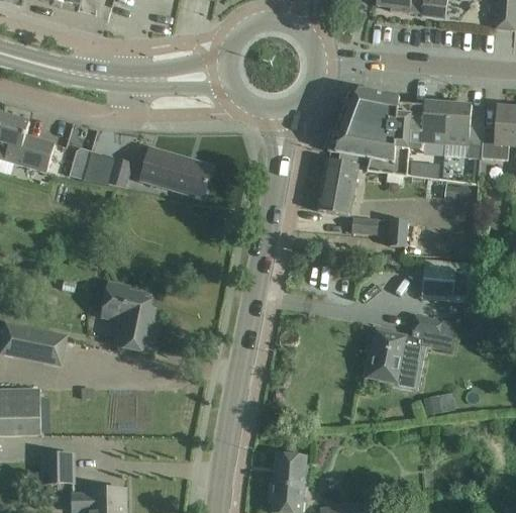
[(377,0),(377,4),(390,6),(390,9),(444,16),(446,0),(377,0)]
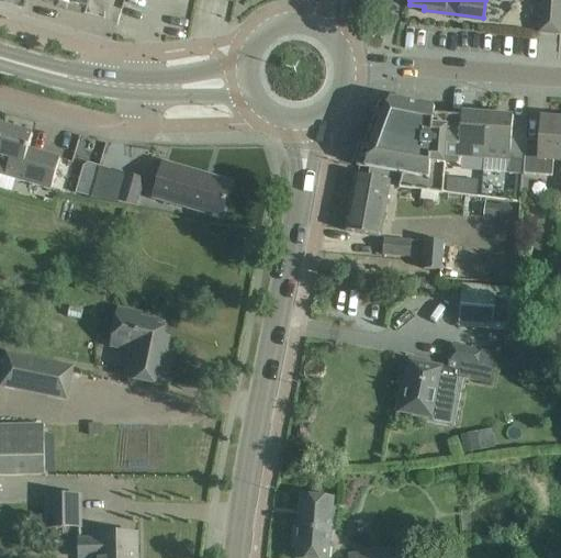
[(539,0),(537,30),(552,31),(559,32),(560,0),(539,0)]
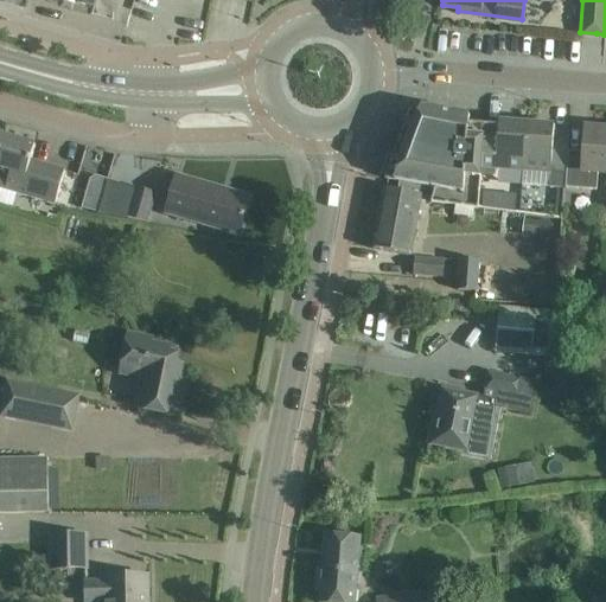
[(412,102),(384,175),(433,186),(429,200),(477,204),(480,165),(483,123),(483,122),(467,121),(469,113),(412,102)]
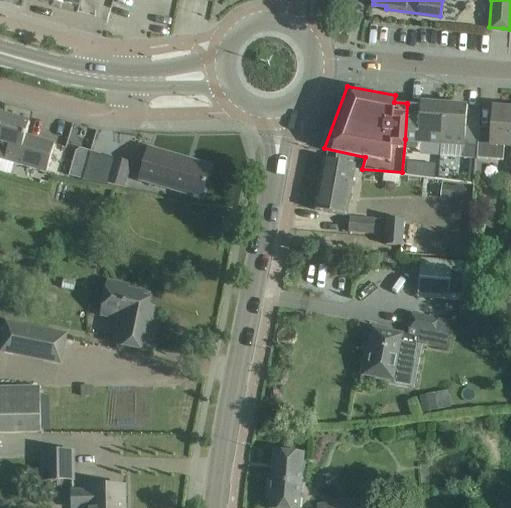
[(407,104),(405,139),(440,141),(443,101),(420,99),(420,103),(407,103),(407,104)]
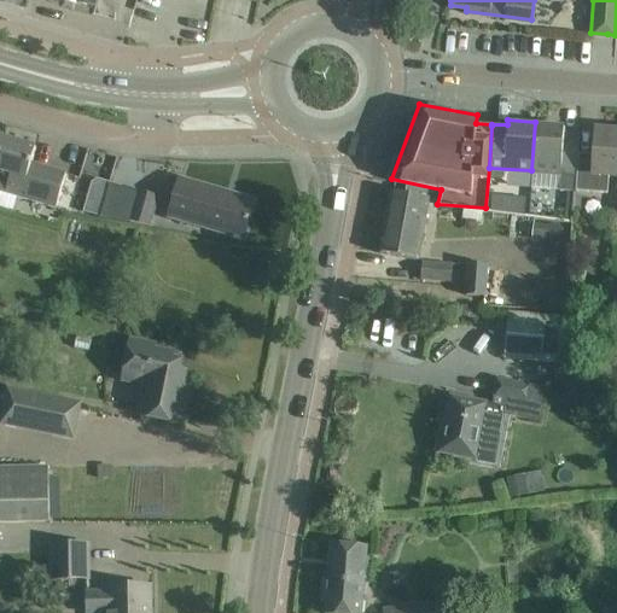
[(563,124),(535,122),(531,170),(562,173),(560,187),(574,188),(578,132),(577,132),(576,141),(562,140),(563,124)]
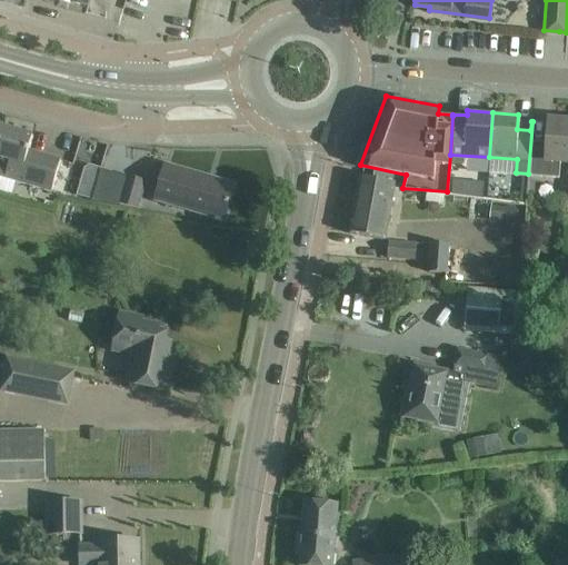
[(559,159),(567,159),(567,118),(548,117),(546,147),(530,146),(529,172),(558,175),(559,159)]
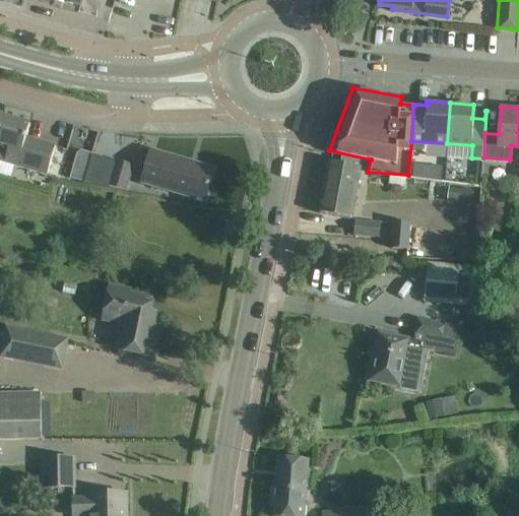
[(50,152),(51,149),(53,142),(40,138),(37,148),(22,144),(29,122),(2,114),(0,121),(0,158),(3,160),(44,173),(44,172),(50,152)]
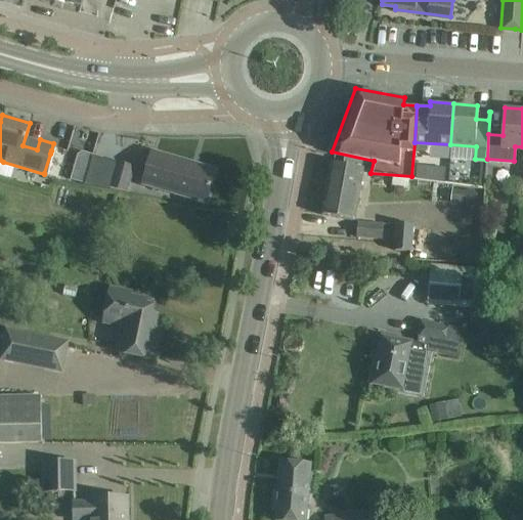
[(214,168),(151,149),(142,181),(205,200),(214,168)]
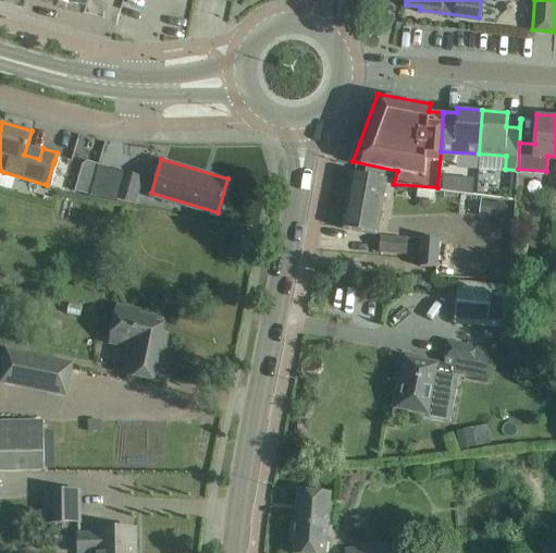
[(139,175),(123,170),(116,194),(133,199),(139,175)]
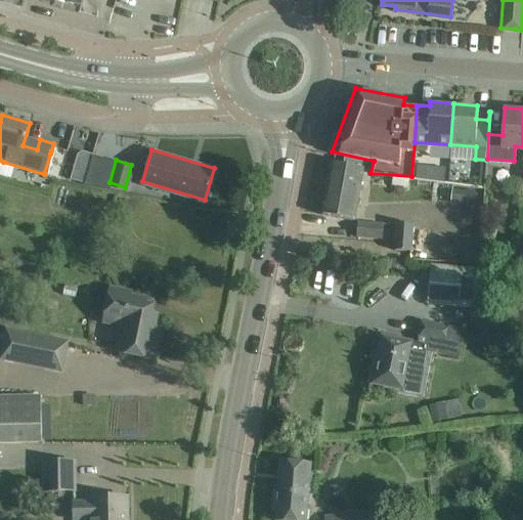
[(362,166),(331,160),(321,212),(353,218),(362,166)]
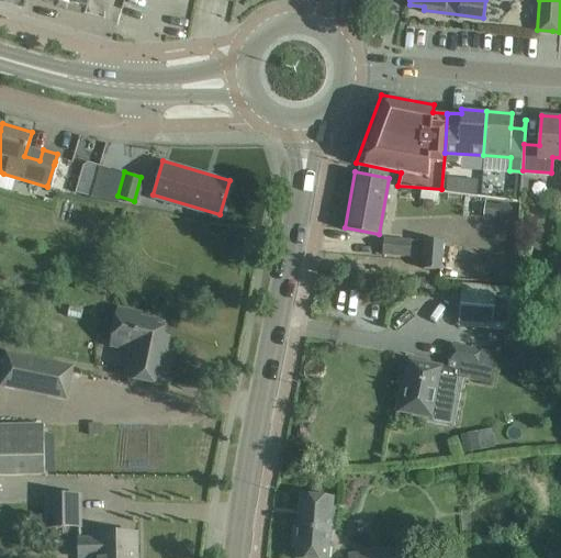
[(77,180),(75,190),(89,193),(93,180),(83,177),(77,180)]
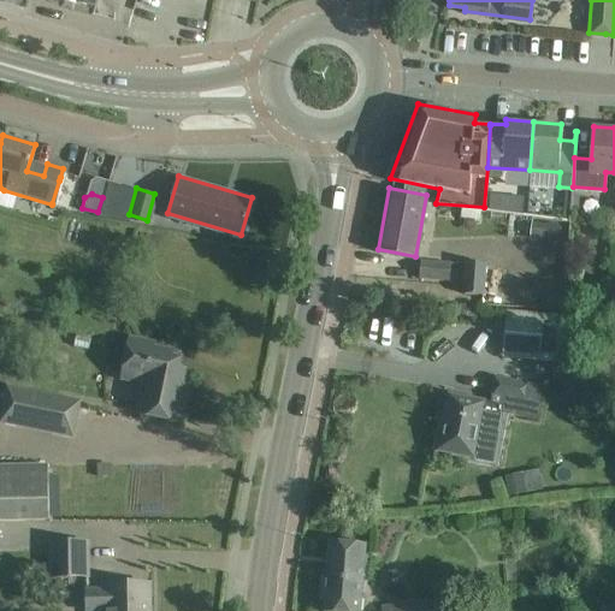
[(559,221),(531,218),(530,236),(556,239),(559,221)]
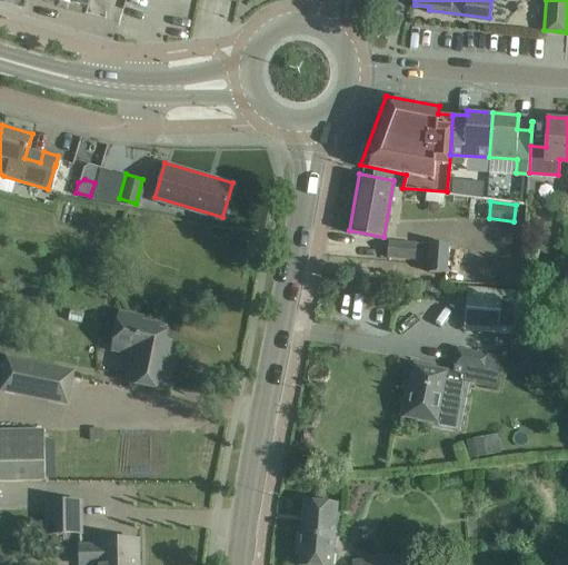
[(415,241),(388,238),(387,255),(414,257),(415,241)]
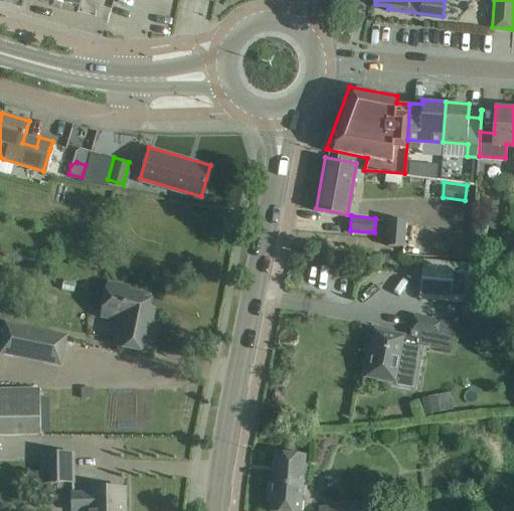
[(404,218),(389,216),(387,243),(403,244),(404,218)]
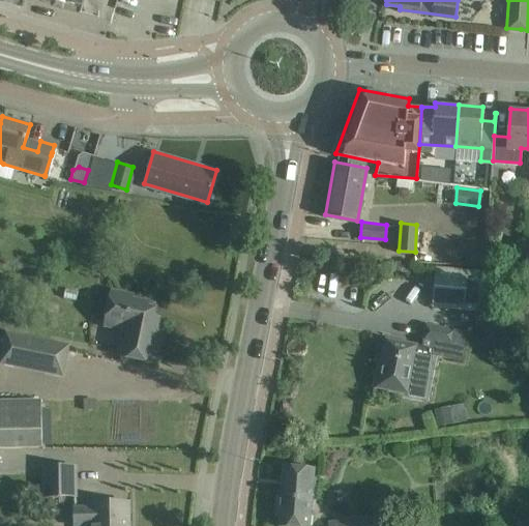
[(496,242),(495,257),(509,259),(511,244),(496,242)]
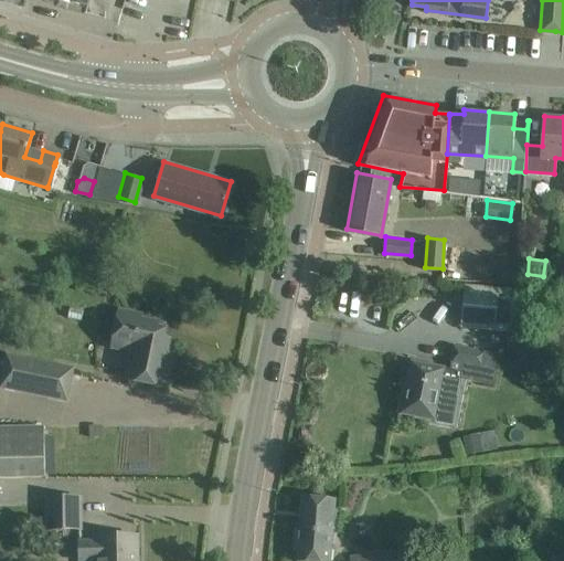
[(423,277),(422,289),(433,290),(434,277),(423,277)]
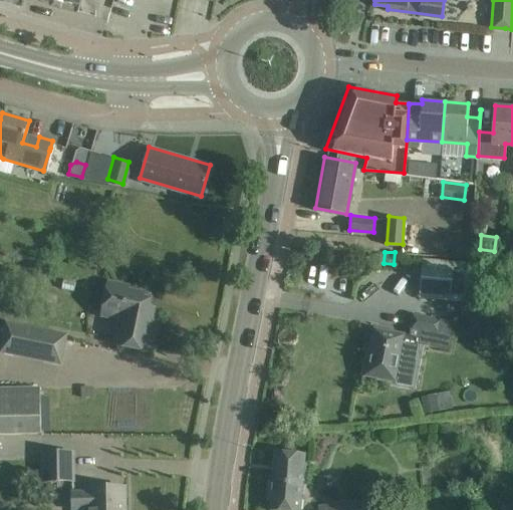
[(424,258),(421,297),(460,300),(463,261),(424,258)]
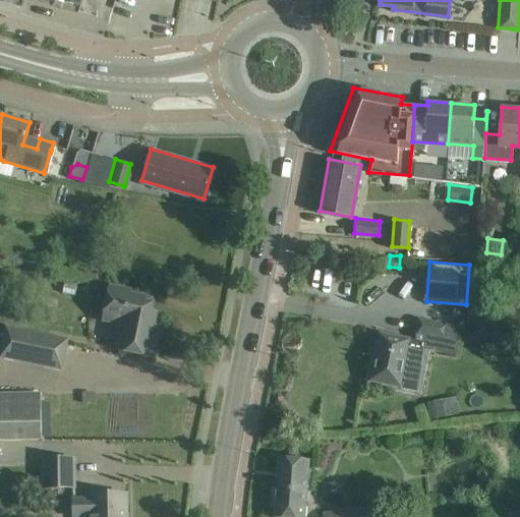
[(129,289),(109,285),(102,318),(113,320),(112,324),(114,327),(116,330),(120,331),(117,347),(150,354),(156,324),(153,323),(155,310),(149,308),(150,306),(147,302),(145,302),(146,295),(129,292),(129,289)]
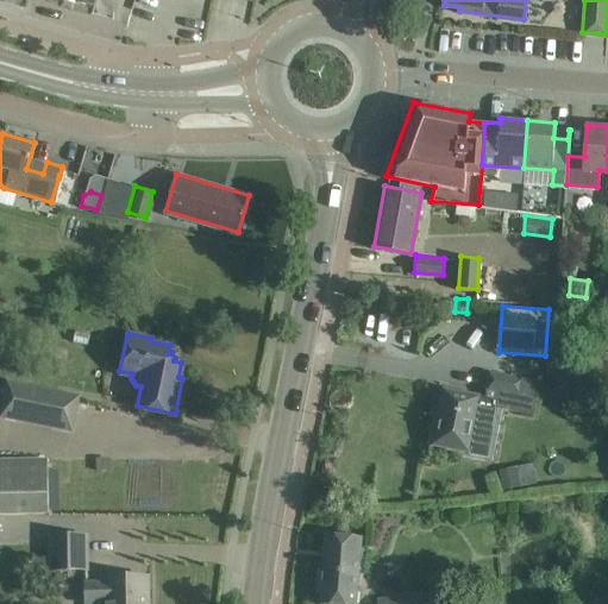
[(488,370),(484,387),(486,388),(499,390),(519,394),(522,376),(488,370)]
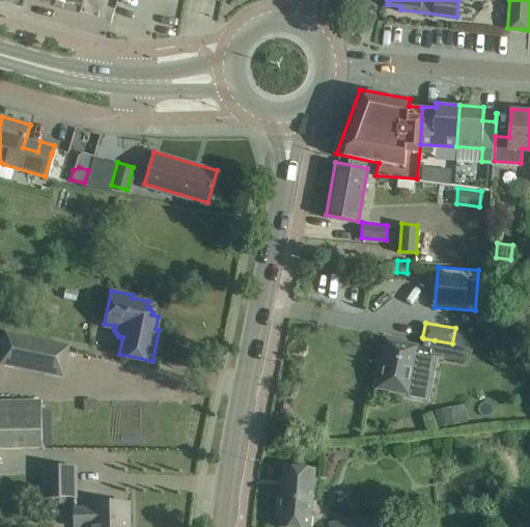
[(68,343),(5,330),(0,353),(0,362),(62,376),(68,343)]
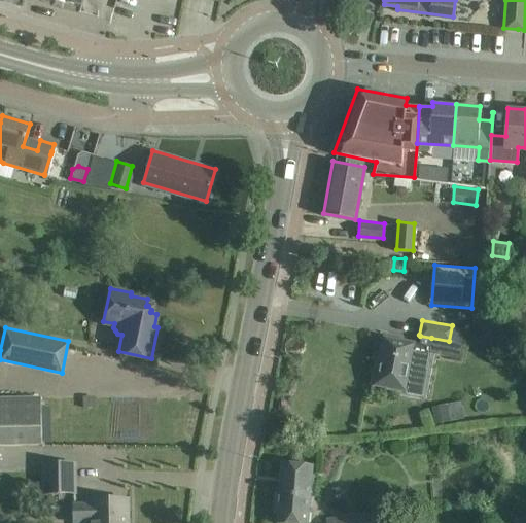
[(375,362),(371,383),(390,387),(422,392),(431,345),(429,344),(431,338),(420,336),(419,335),(417,342),(404,339),(383,336),(378,362),(375,362)]
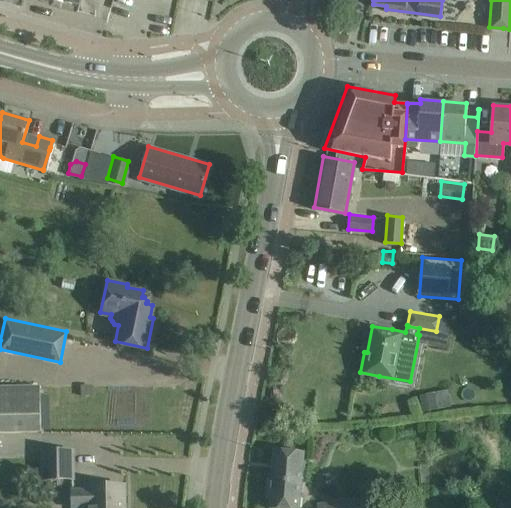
[(0,431),(38,430),(37,385),(0,386),(0,431)]
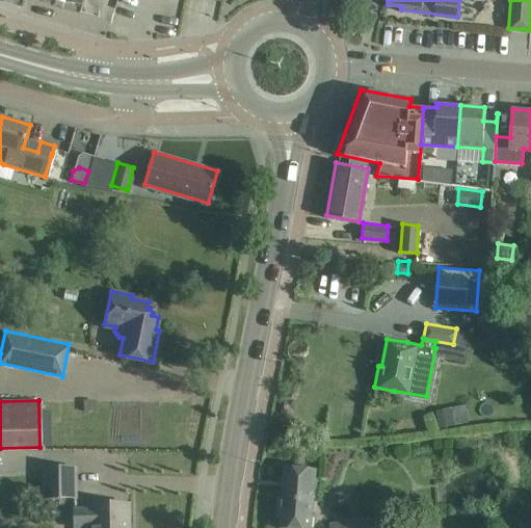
[(450,405),(435,408),(437,424),(452,422),(450,405)]
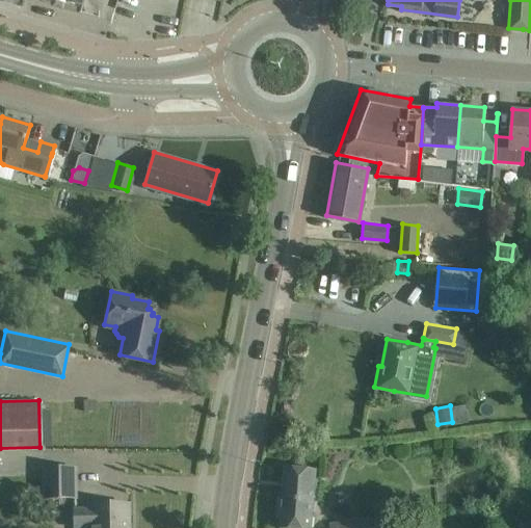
[(310,527),(315,468),(284,465),(279,527),(292,527),(310,527)]
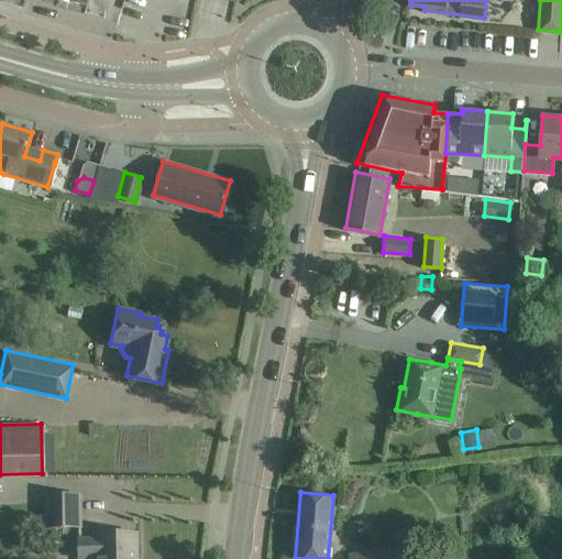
[(78,524),(78,493),(46,494),(46,524),(78,524)]
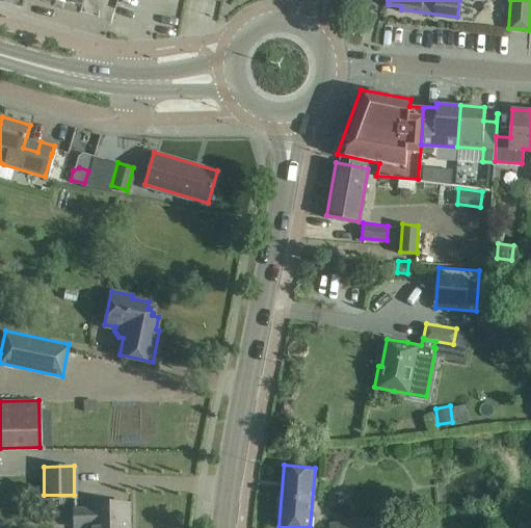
[(128,527),(128,503),(91,503),(91,507),(74,507),(74,525),(91,525),(91,527),(128,527)]
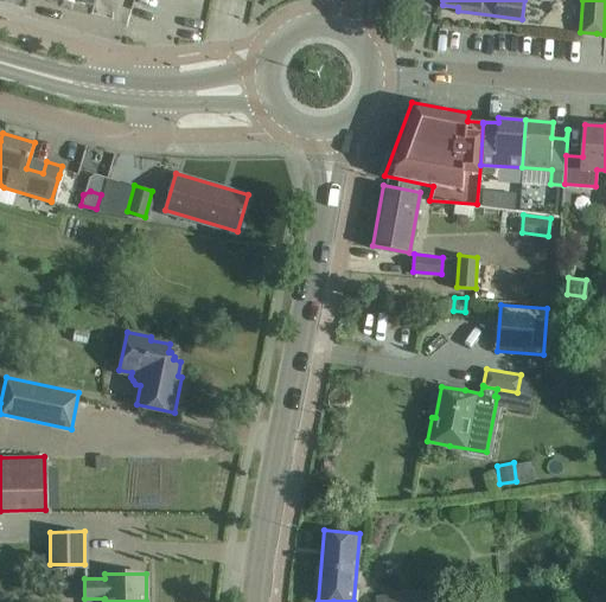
[(451,601),(448,583),(375,595),(375,601),(451,601)]
